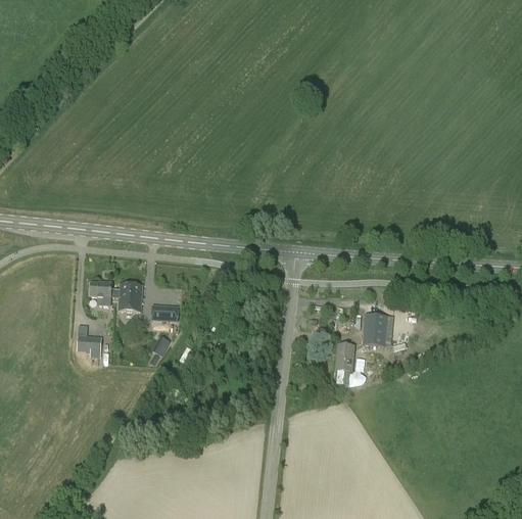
[(98,303),(110,304),(112,283),(104,282),(103,284),(92,283),(92,294),(99,295),(98,303)]
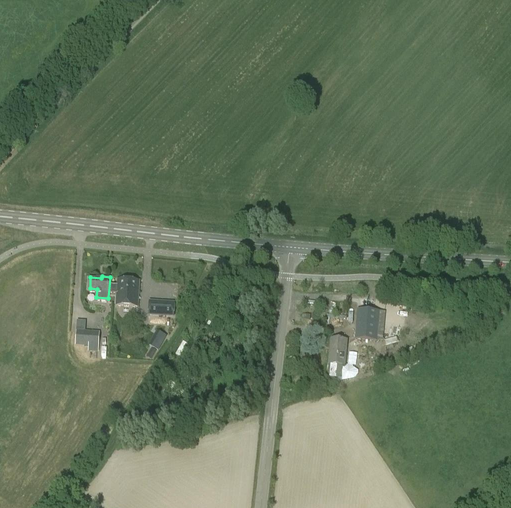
[(140,278),(118,277),(117,303),(139,304),(140,278)]
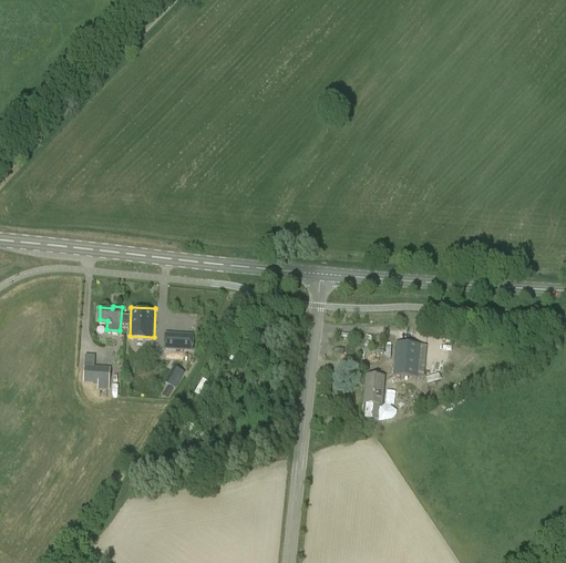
[(194,334),(166,331),(166,346),(194,347),(194,334)]
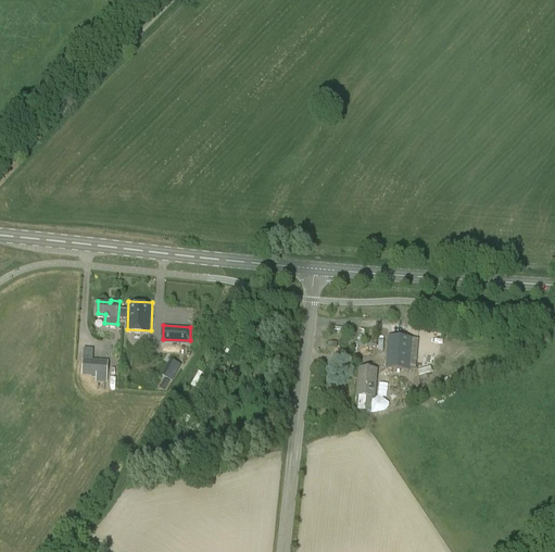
[(419,336),(414,335),(389,333),(387,365),(416,368),(419,336)]
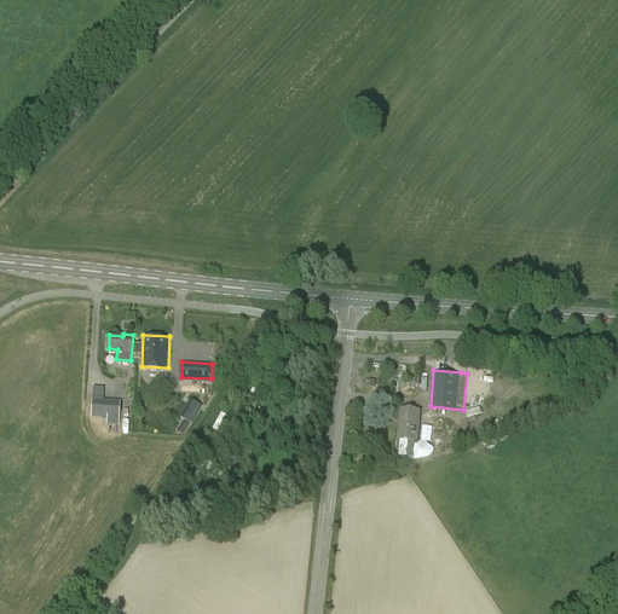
[(93,384),(93,397),(92,412),(108,415),(108,420),(120,421),(121,399),(104,398),(104,384),(93,384)]
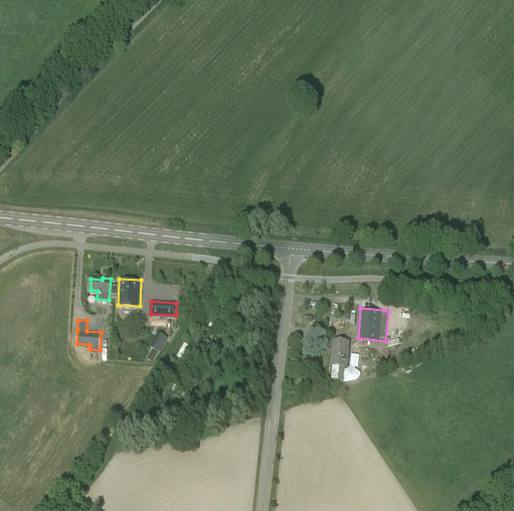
[(334,338),(331,364),(330,375),(331,378),(339,379),(344,377),(346,365),(348,366),(350,340),(334,338)]
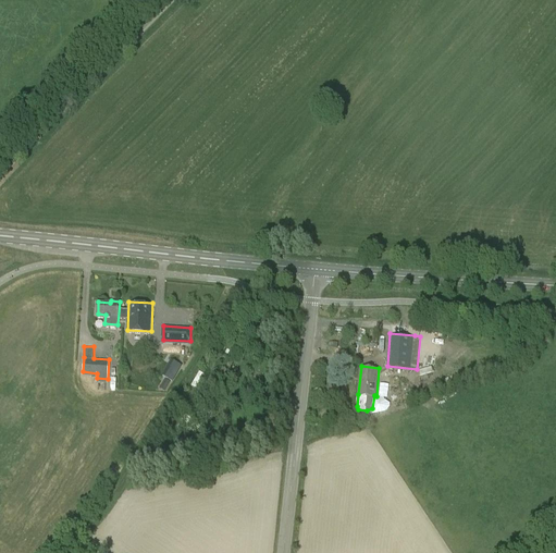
[(190,385),(199,390),(207,373),(197,369),(190,385)]
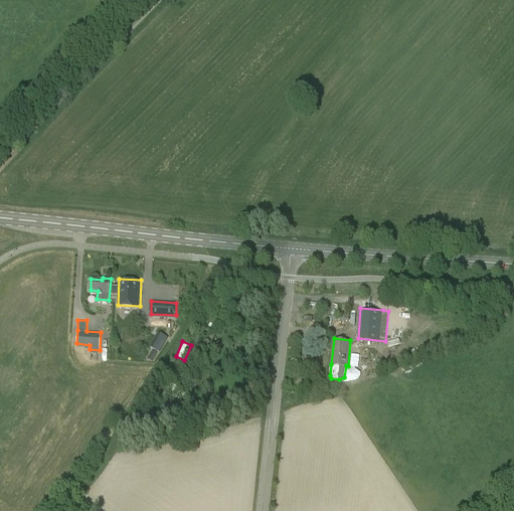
[(169,396),(165,401),(182,416),(183,415),(186,411),(169,396)]
